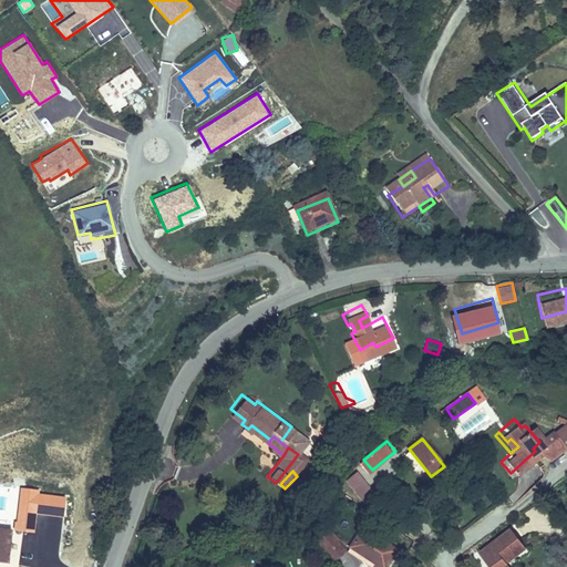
[(361,502),(373,491),(356,471),(343,482),(361,502)]
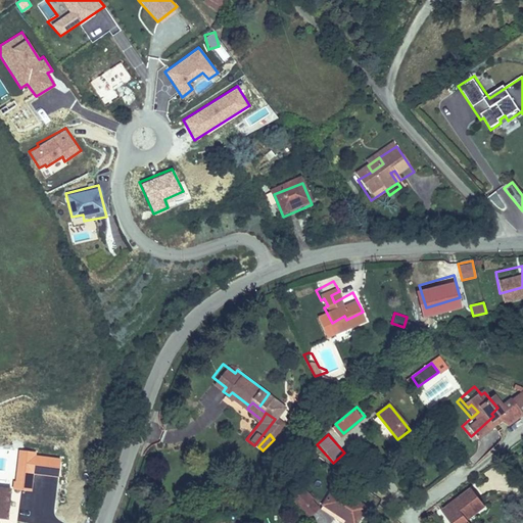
[(14,479),(13,486),(33,488),(35,473),(20,470),(19,477),(15,476),(15,479),(14,479)]
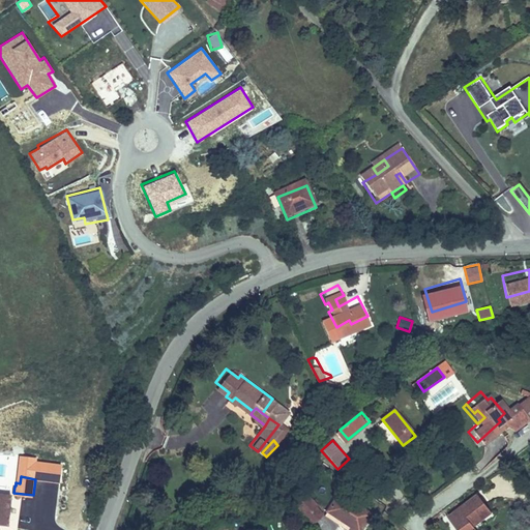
[(289,498),(301,511),(312,503),(315,500),(303,487),(289,498)]
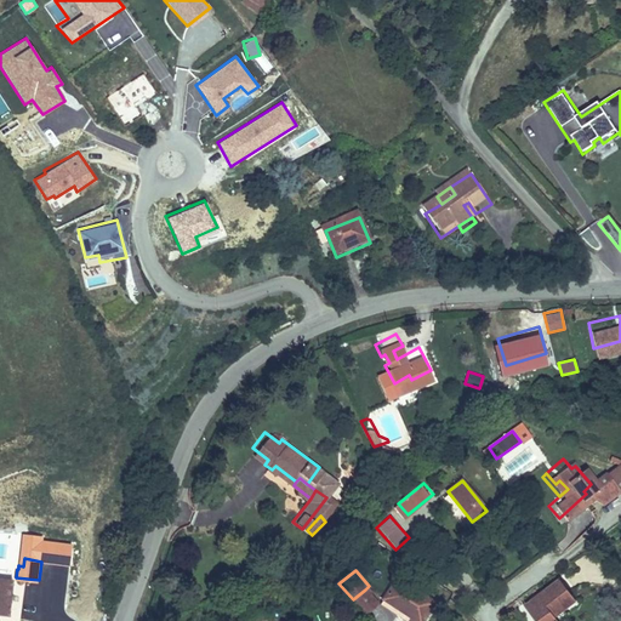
[(15,580),(0,577),(0,615),(9,616),(15,580)]
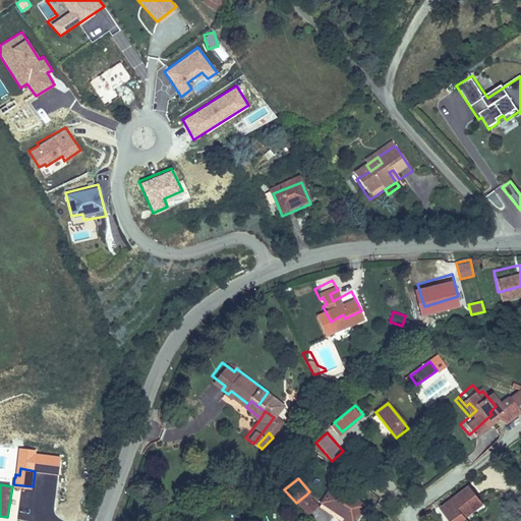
[(327,520),(349,520),(357,513),(331,486),(311,506),(327,520)]
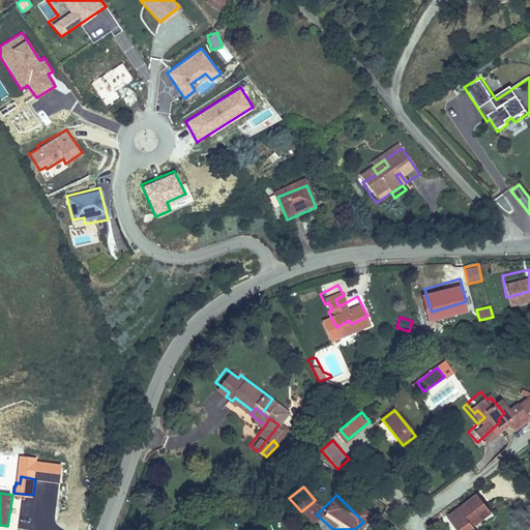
[(488,513),(474,495),(444,521),(451,529),(473,529),(472,527),(488,513)]
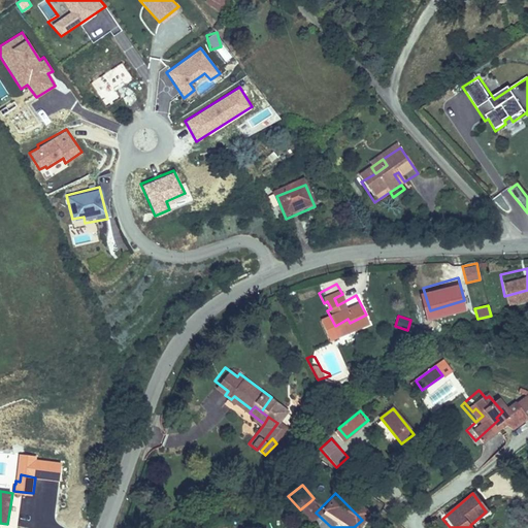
[(306,518),(318,509),(310,501),(300,509),(306,518)]
